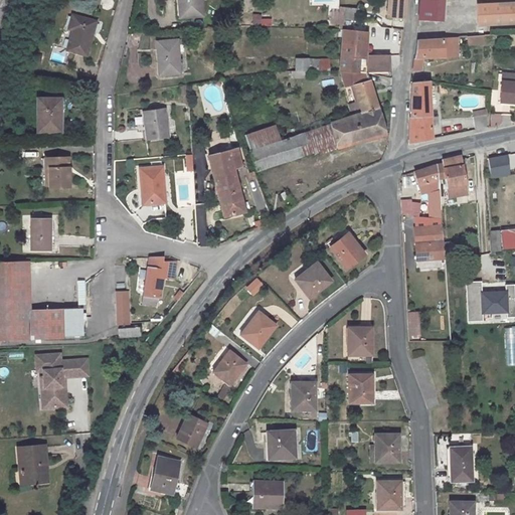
[(174,0),(176,17),(199,16),(197,0),(174,0)]
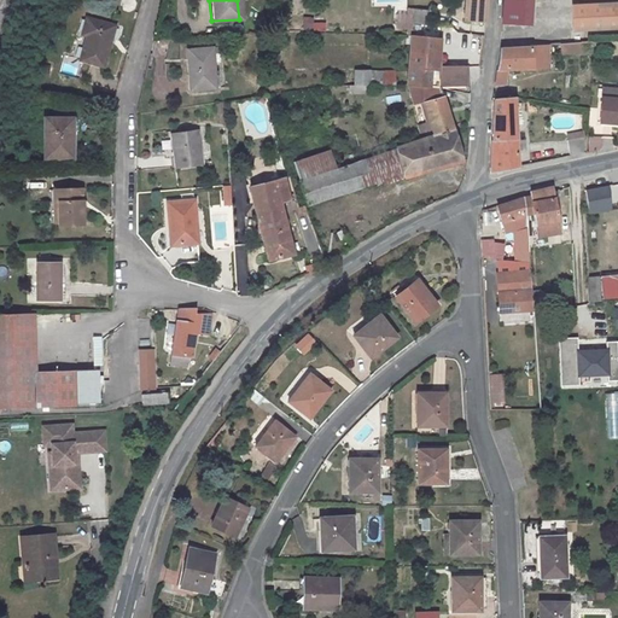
[(467,0),(466,21),(485,22),(487,0),(467,0)]
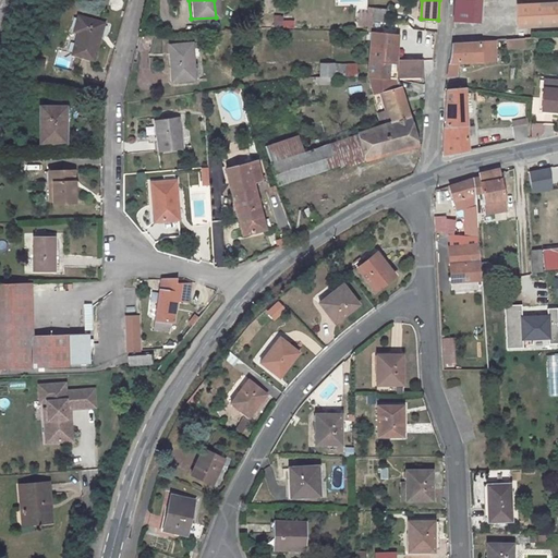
[(455,0),(453,21),(474,22),(478,23),(480,0),(455,0)]
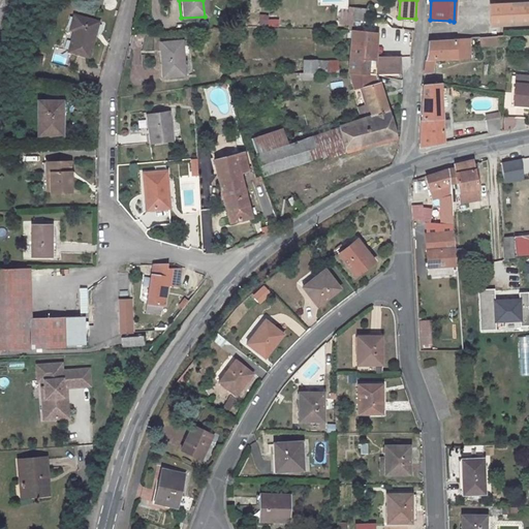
[(528,25),(528,1),(487,3),(488,28),(528,25)]
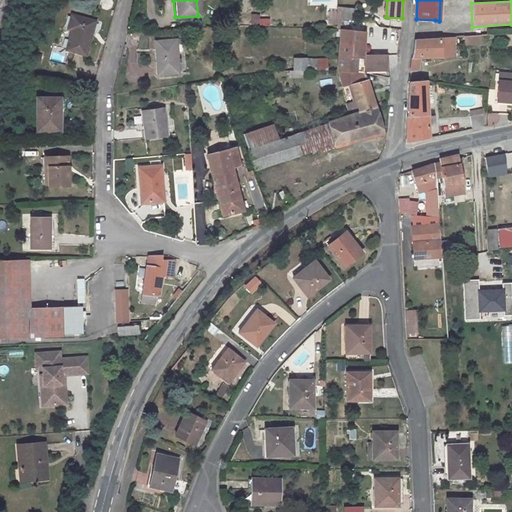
[(334,23),(341,24),(344,8),(337,7),(334,23)]
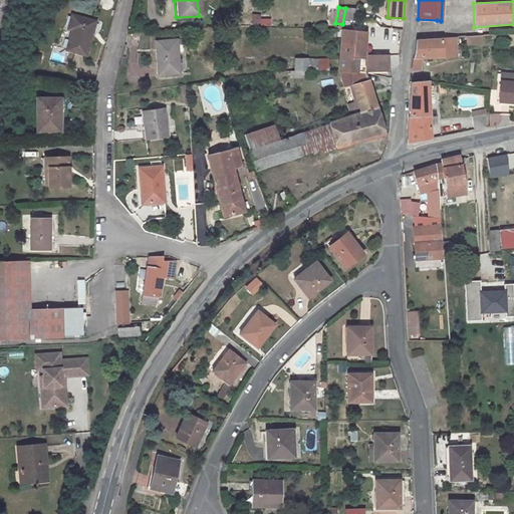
[(260,24),(259,13),(250,14),(250,25),(260,24)]
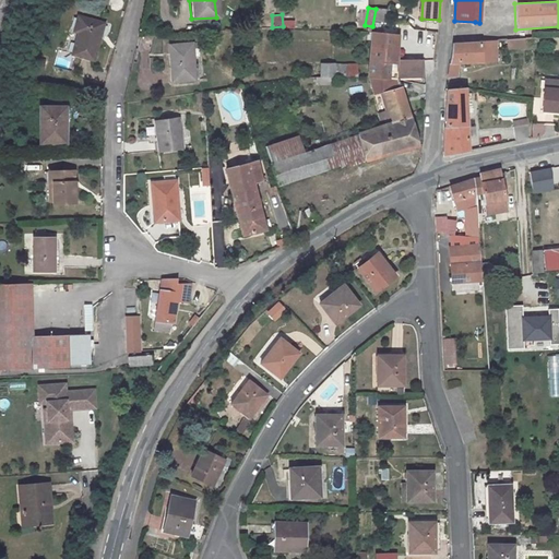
[(75,23),(73,36),(78,37),(73,60),(94,63),(102,27),(75,23)]
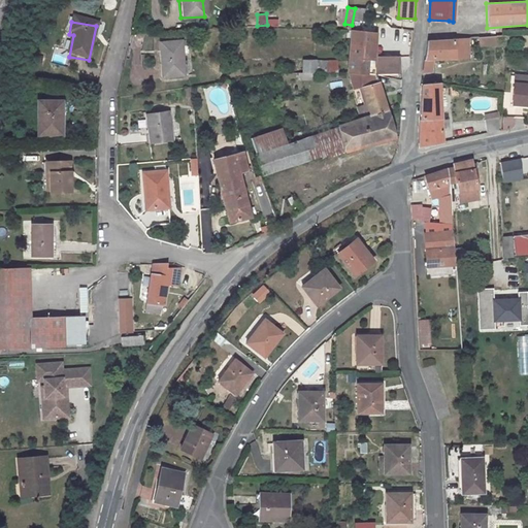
[(373,62),(374,35),(353,33),(350,73),(355,74),(359,74),(377,76),(399,78),(400,62),(378,61),(378,62),(373,62)]
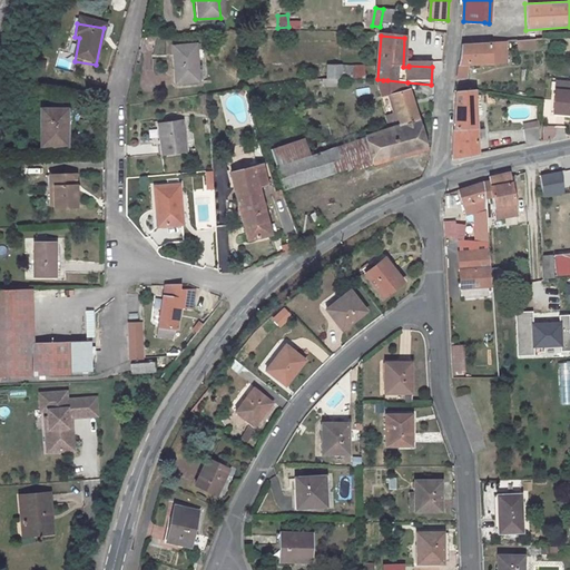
[(514,40),(516,51),(534,50),(534,39),(514,40)]
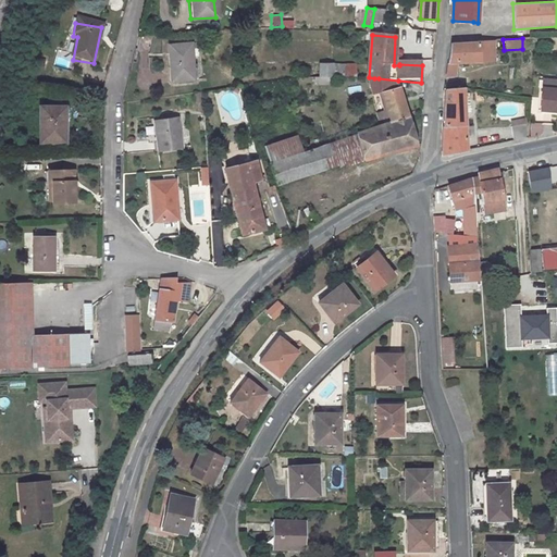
[(496,61),(495,40),(481,41),(481,44),(482,62),(496,61)]
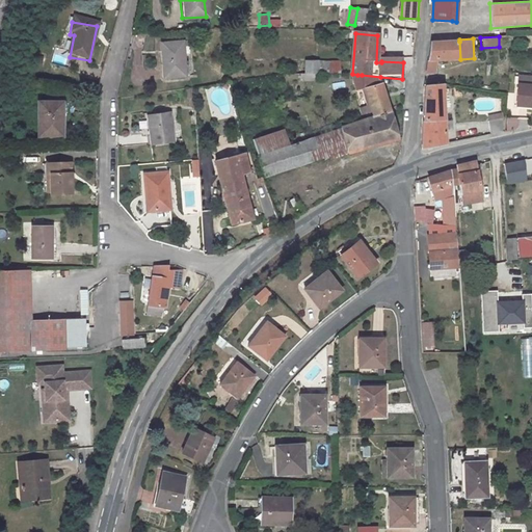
[(180,42),(160,43),(161,76),(183,76),(180,42)]
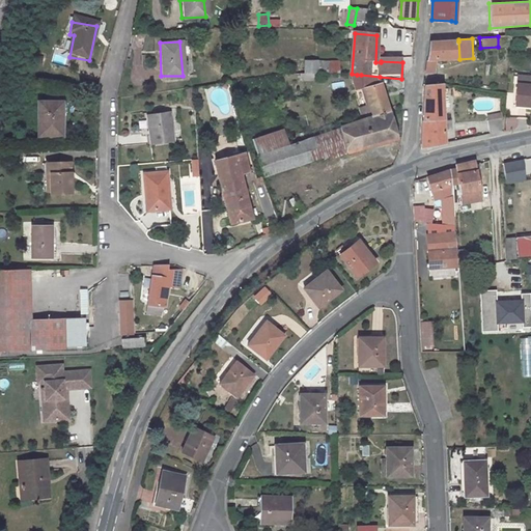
[(459,59),(458,42),(429,43),(429,51),(426,72),(436,71),(438,60),(459,59)]
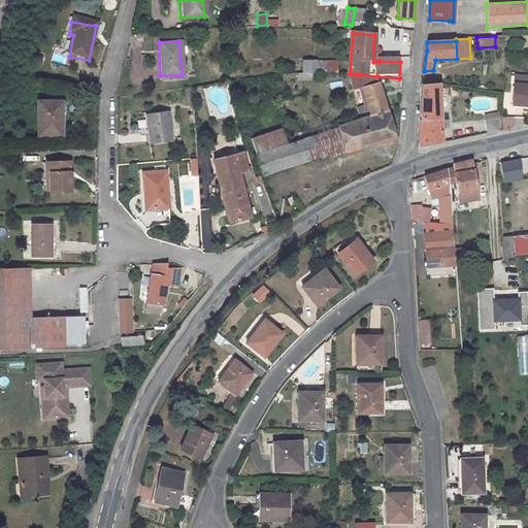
[(337,73),(337,60),(301,59),(300,80),(311,80),(311,73),(337,73)]
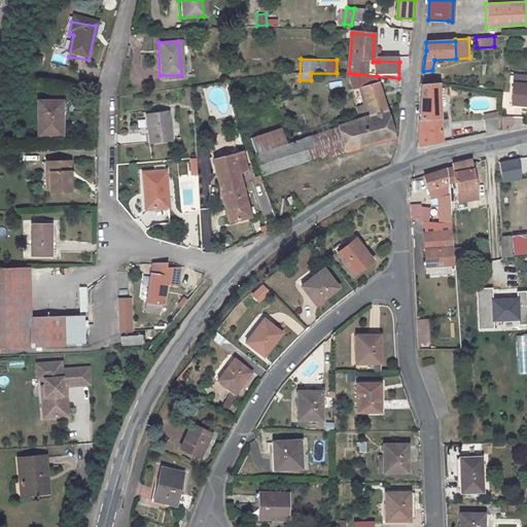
[(526,75),(512,73),(511,80),(526,82),(526,75)]
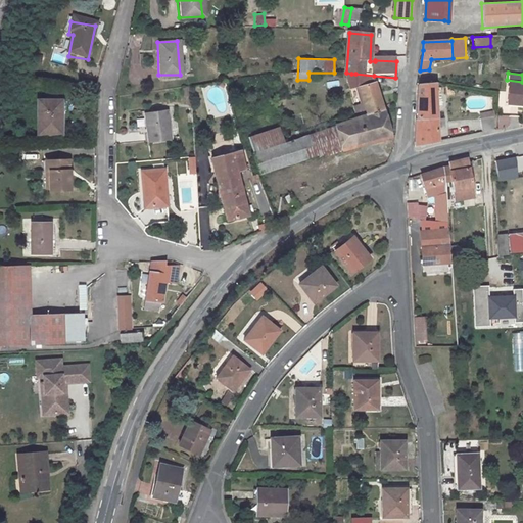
[(355,74),(368,113),(384,109),(374,76),(355,74)]
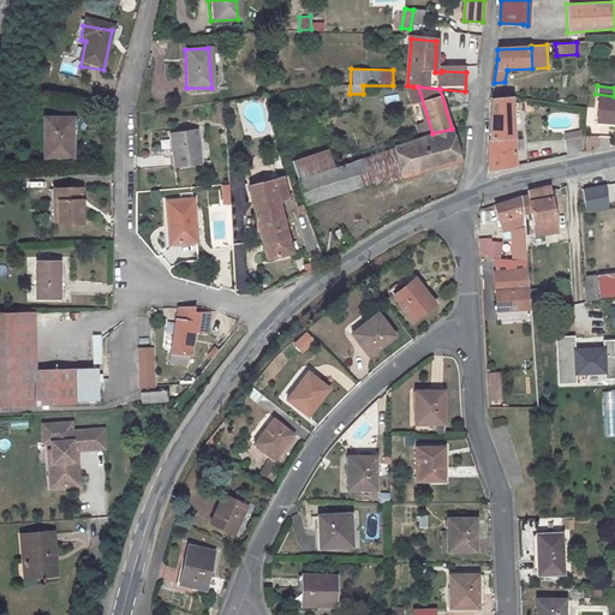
[(513,97),(493,99),(491,180),(518,174),(513,97)]
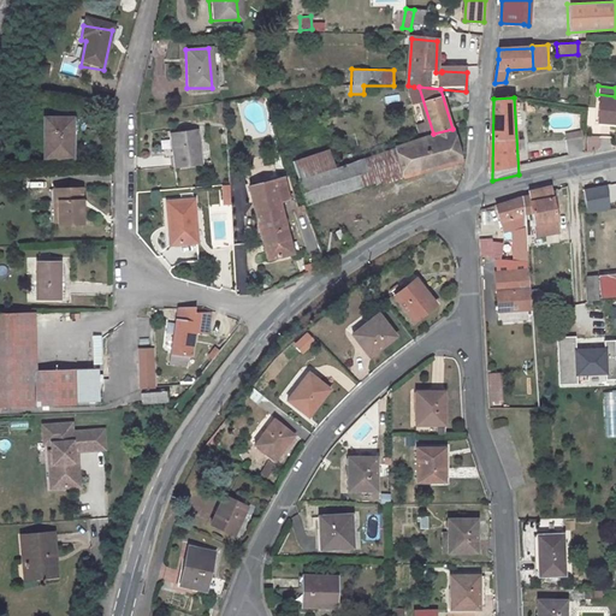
[(615,99),(600,98),(598,123),(615,124),(615,99)]
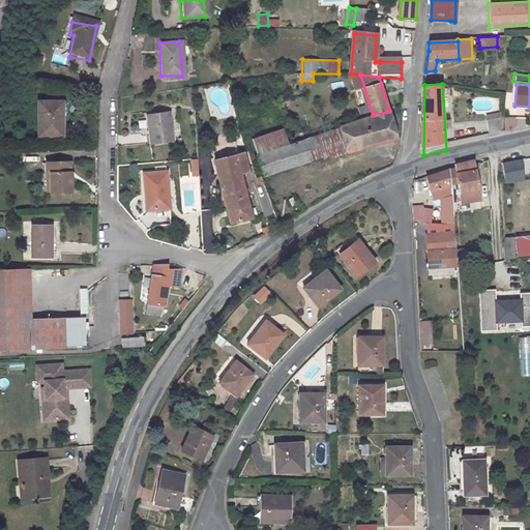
[(61,137),(61,102),(37,102),(37,137),(61,137)]
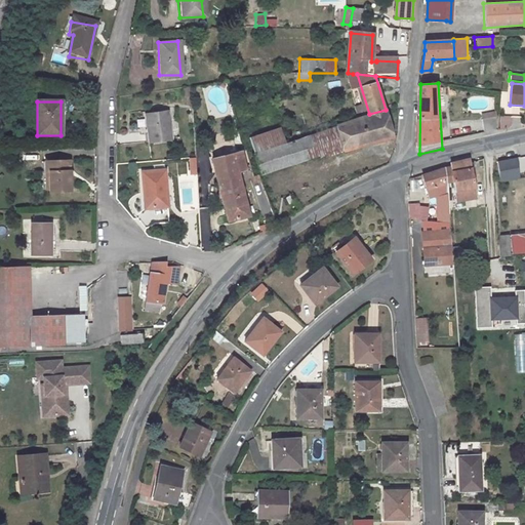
[(336,126),(291,142),(255,154),(261,175),(344,148),(345,150),(393,136),(386,110),(369,114),(336,124),(336,126)]
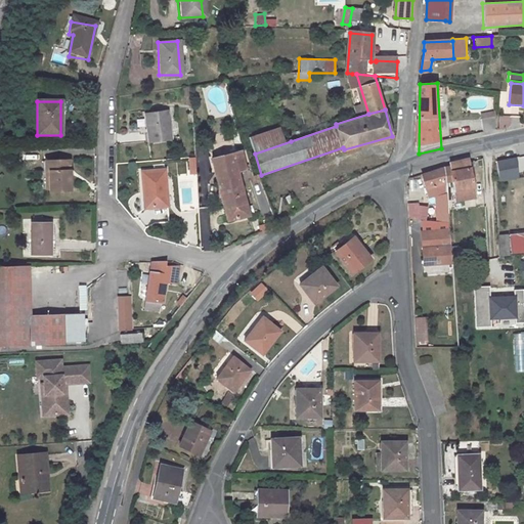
[(491,111),(481,113),(485,131),(495,129),(491,111)]
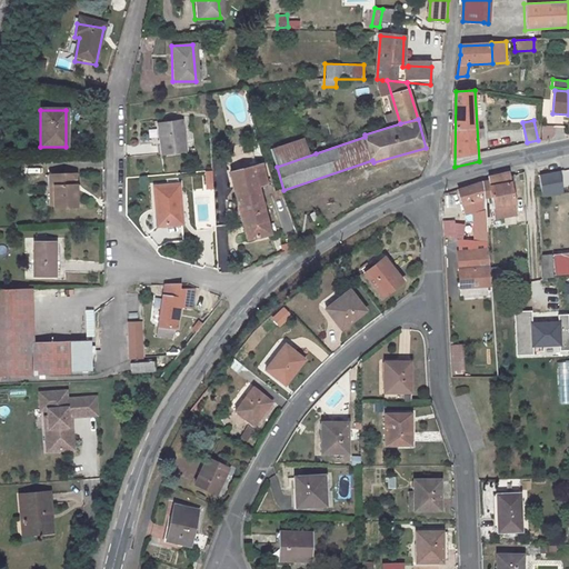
[(187,123),(153,129),(156,149),(166,148),(167,158),(191,155),(187,123)]
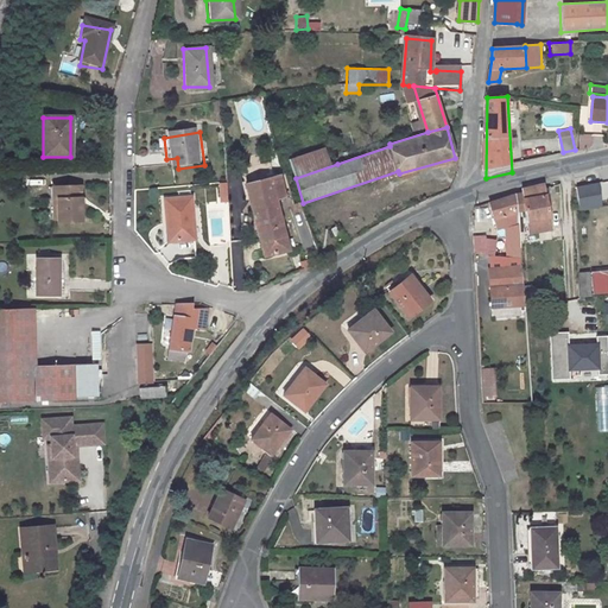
[(576,134),(577,149),(590,147),(590,134),(576,134)]
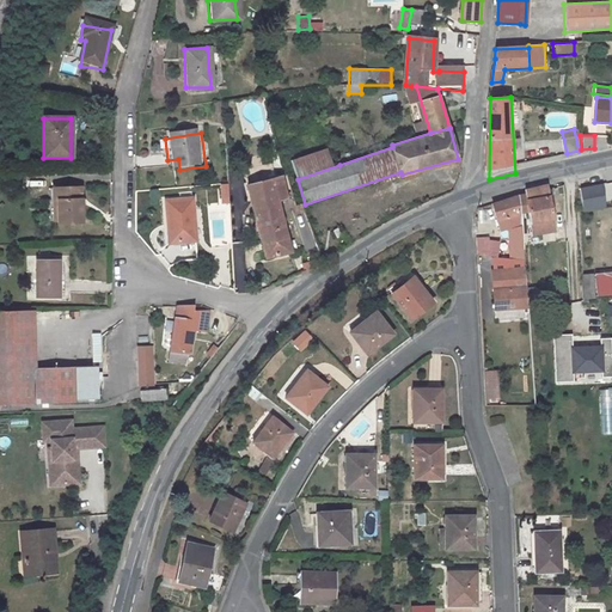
[(274,176),(279,200),(287,197),(282,173),(274,176)]
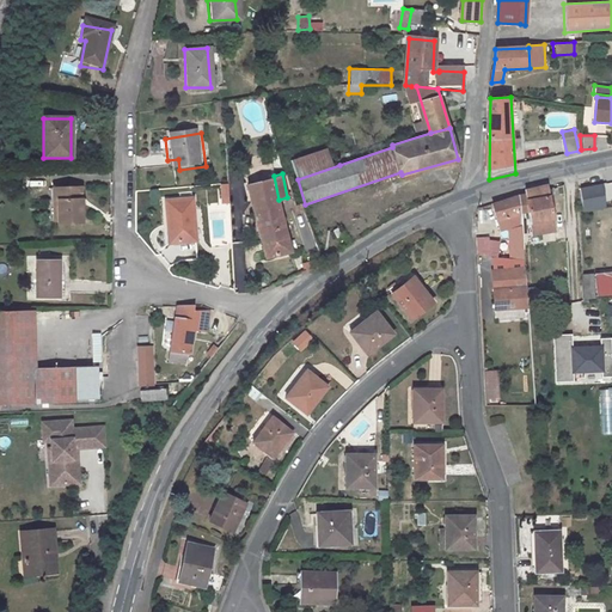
[(291,251),(279,200),(274,176),(248,182),(265,257),(291,251)]
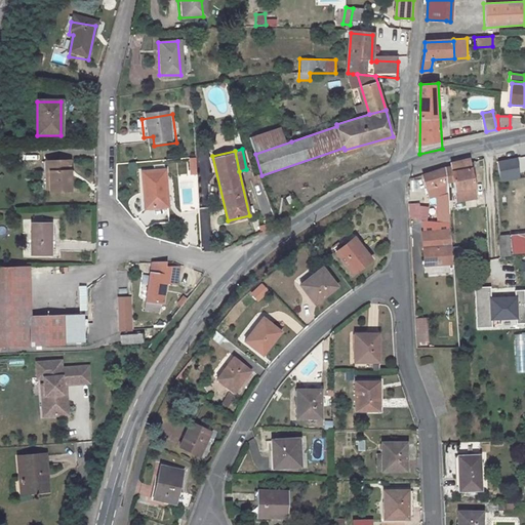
[(195,173),(194,158),(178,160),(179,174),(195,173)]
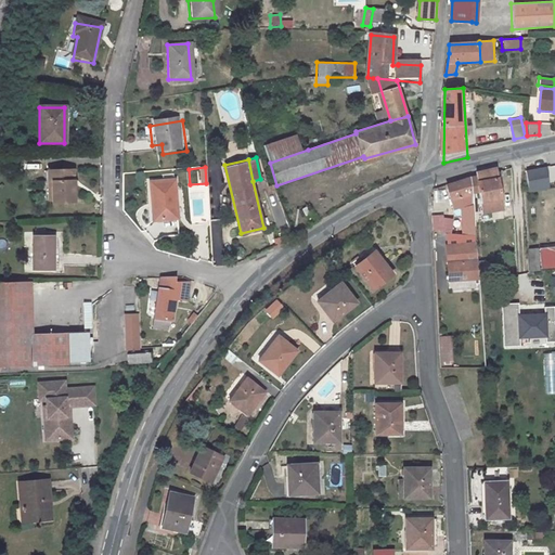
[(470,177),(473,193),(473,197),(477,197),(477,192),(480,191),(481,202),(503,196),(498,167),(478,172),(478,175),(470,177)]
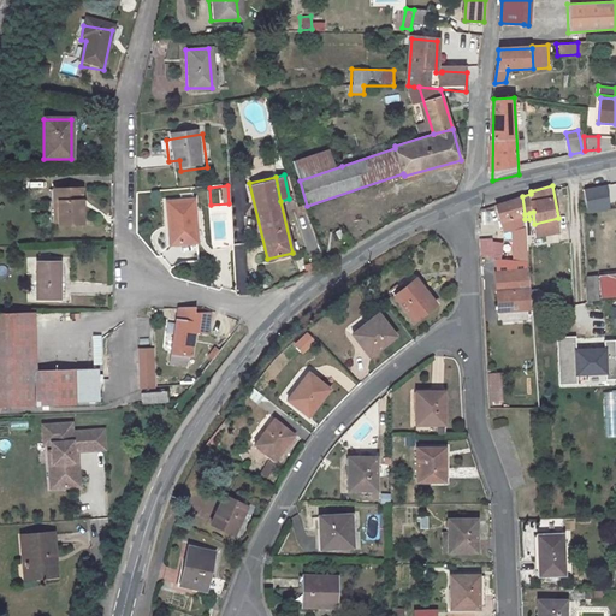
[(604,185),(582,189),(585,212),(609,209),(604,185)]
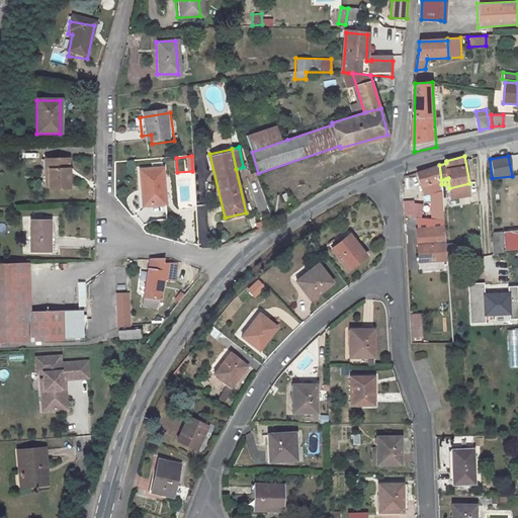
[(53,174),(54,193),(74,193),(72,163),(49,163),(49,175),(53,174)]
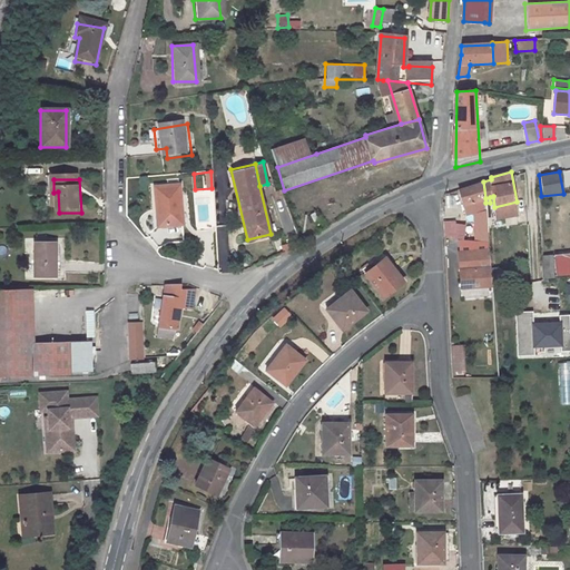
[(460,189),(464,205),(467,214),(485,208),(485,203),(485,198),(483,182),(460,189)]
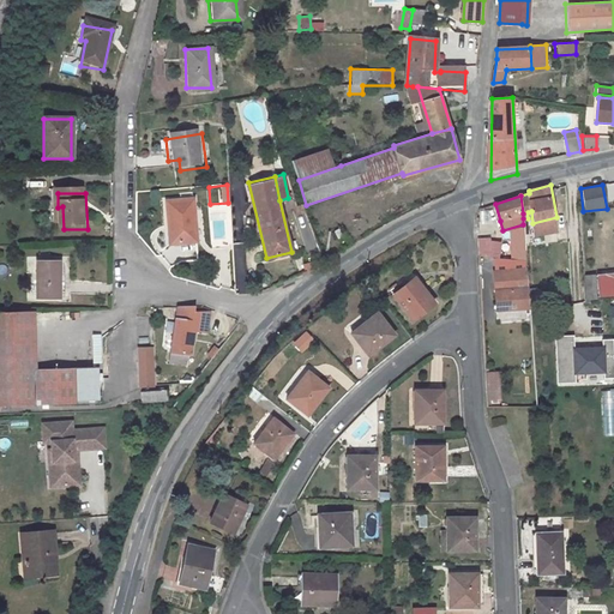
[(178,230),(179,247),(203,245),(199,203),(172,205),(174,230),(178,230)]
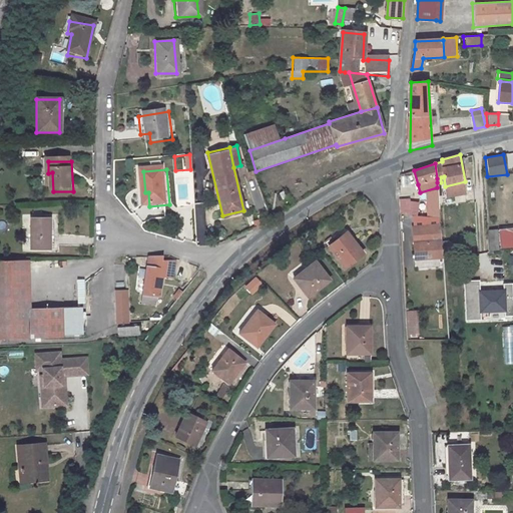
[(191,170),(173,171),(175,206),(193,205),(191,170)]
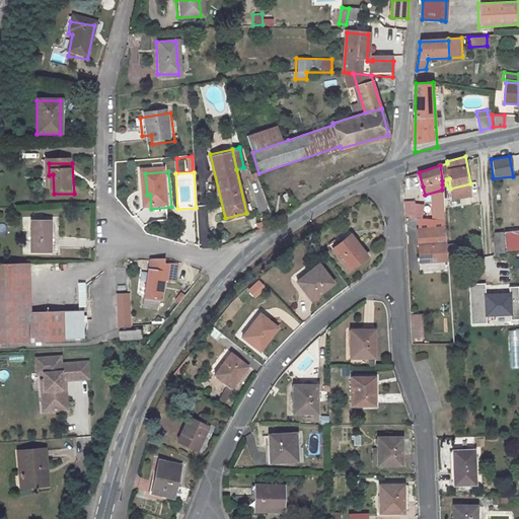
[(403,217),(421,217),(421,203),(403,203),(403,217)]
